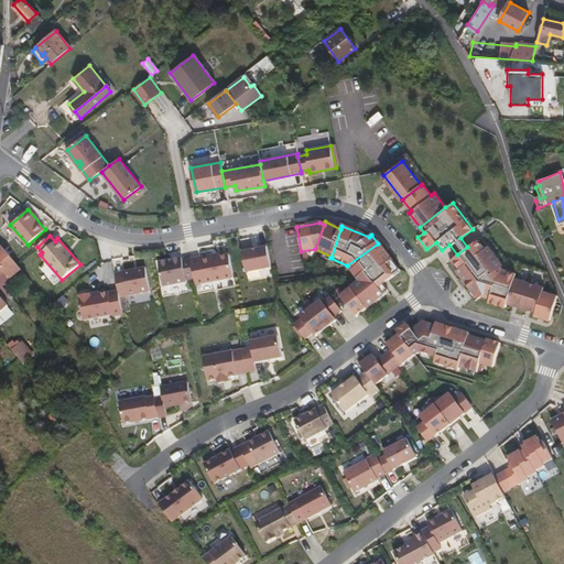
[(485,291),(502,269),(500,266),(502,263),(488,245),(485,247),(478,239),(467,247),(457,255),(452,258),(461,267),(457,270),(479,296),(485,291)]
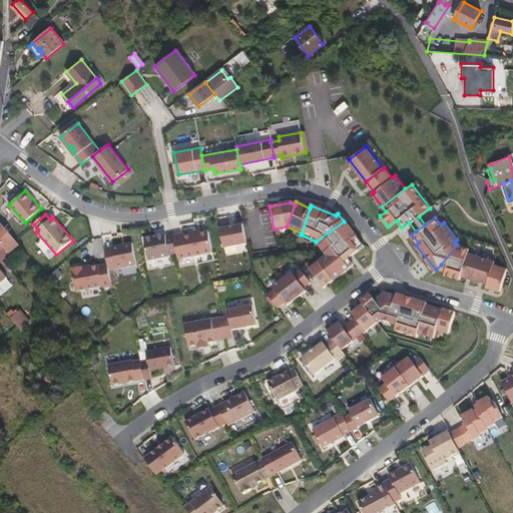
[(327,255),(309,269),(323,288),(349,268),(344,261),(358,250),(351,240),(356,236),(345,220),(344,221),(316,241),(327,255)]
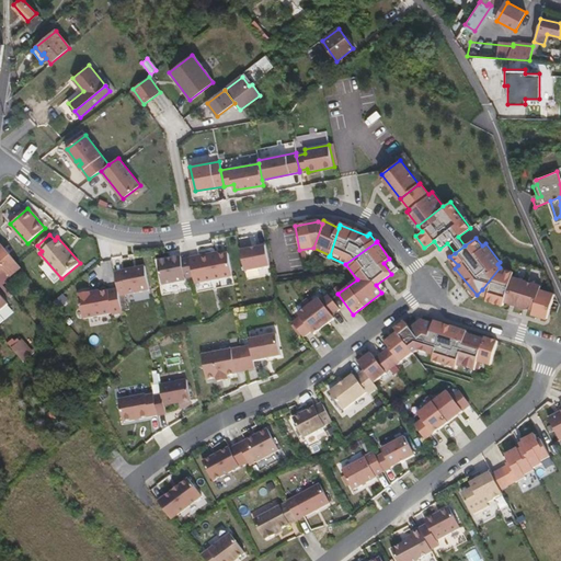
[(20,266),(16,262),(0,242),(0,283),(20,266)]
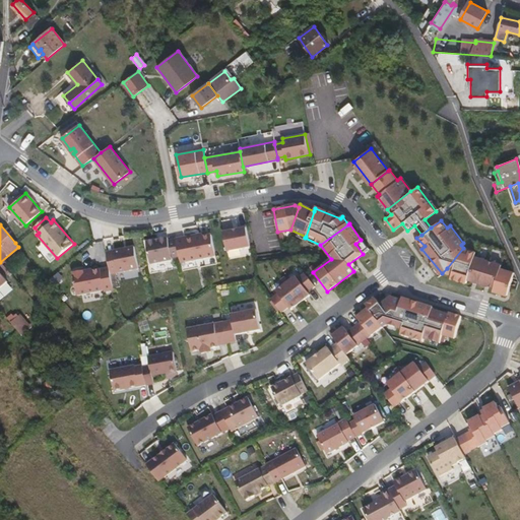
[(250,247),(246,224),(238,226),(238,230),(223,232),(228,251),(250,247)]
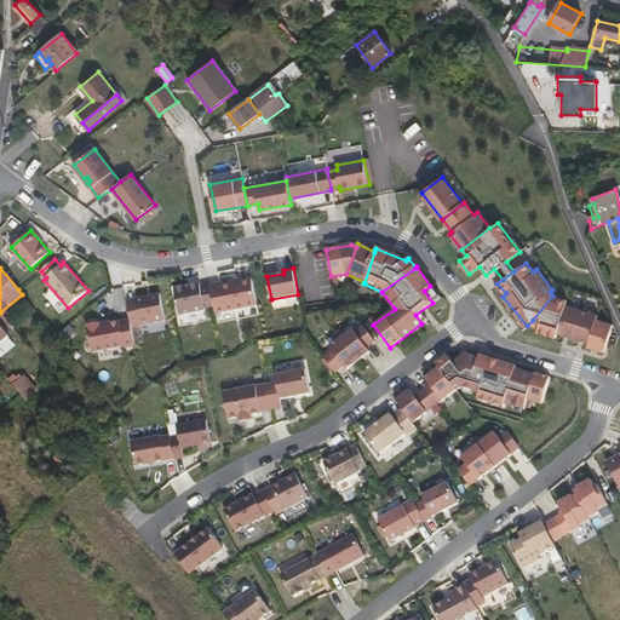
[(257,305),(252,280),(220,286),(219,282),(210,285),(213,304),(216,313),(257,305)]
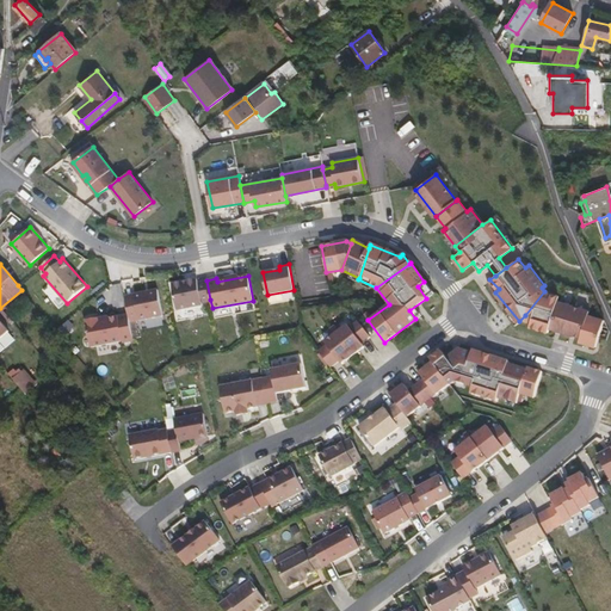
[(210,300),(207,281),(197,282),(197,279),(172,284),(177,309),(203,304),(202,301),(210,300)]
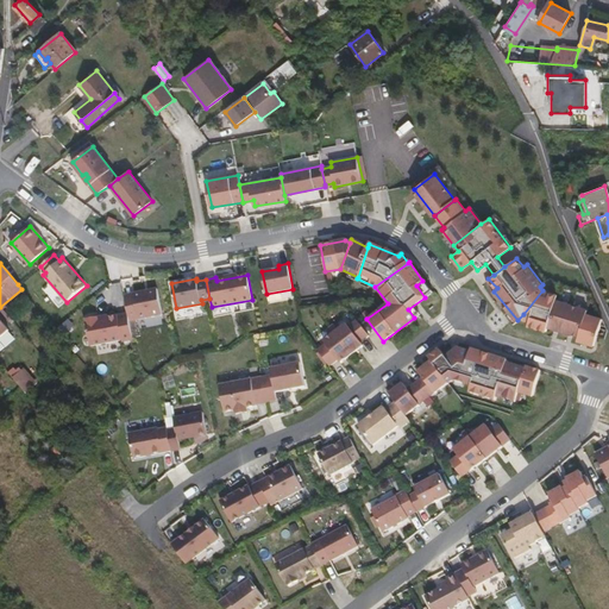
[(157,289),(135,294),(139,319),(162,314),(157,289)]
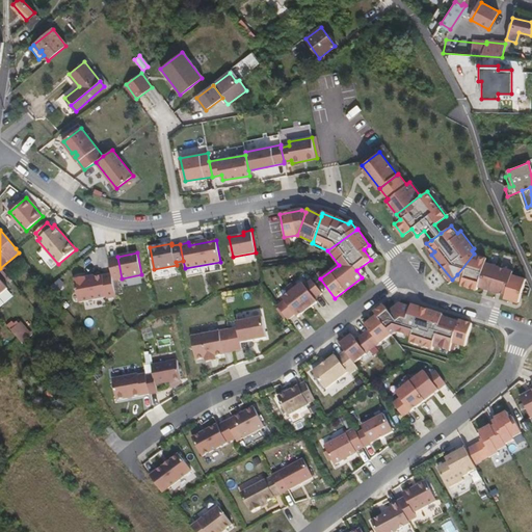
[(477,289),(485,262),(486,257),(474,254),(457,274),(461,280),(460,285),(477,289)]
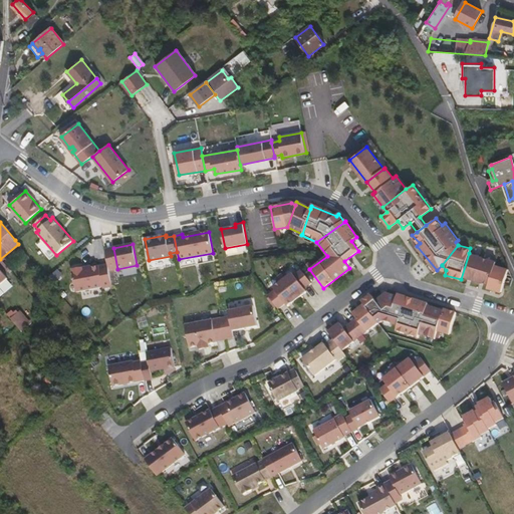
[(486,286),(501,291),(507,269),(494,265),(495,261),(469,253),(462,274),(488,282),(486,286)]
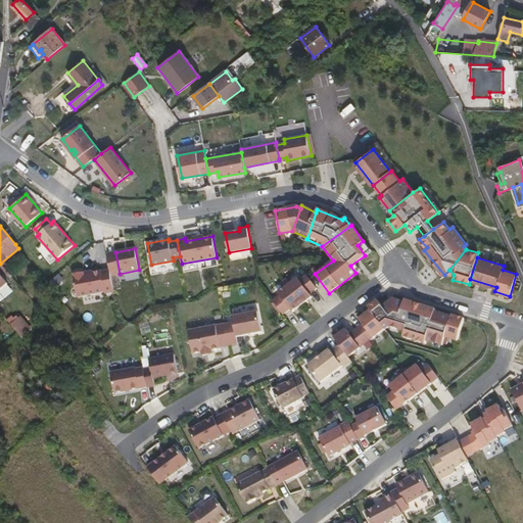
[(114,292),(109,270),(93,273),(93,270),(75,274),(79,295),(104,290),(105,293),(114,292)]
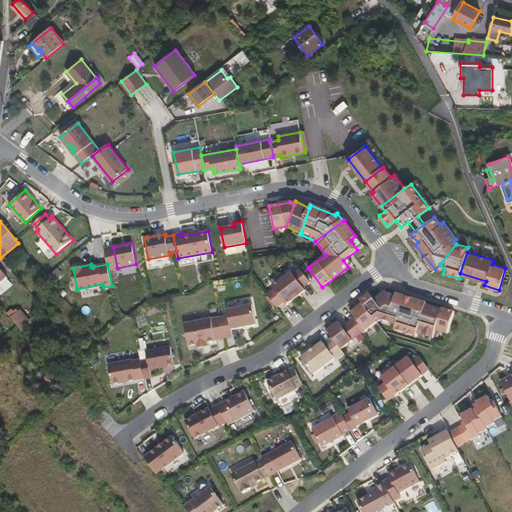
[(291,272),(272,286),(274,289),(267,294),(277,307),(283,302),(286,305),(306,290),(303,287),(310,282),(300,269),(293,275),(291,272)]
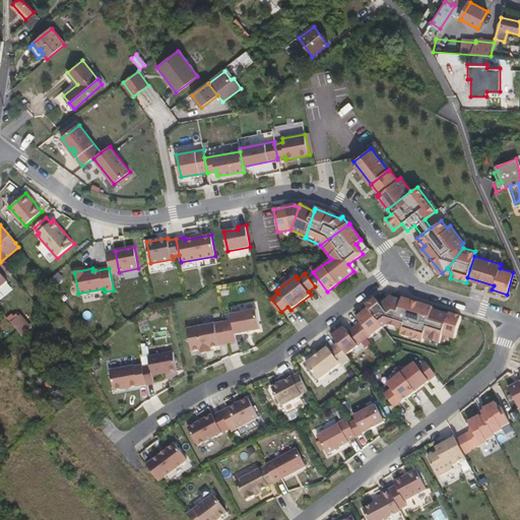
[(366,304),(368,306),(383,325),(386,323),(402,328),(400,334),(410,337),(420,303),(402,298),(400,300),(390,297),(380,305),(375,298),(366,304)]
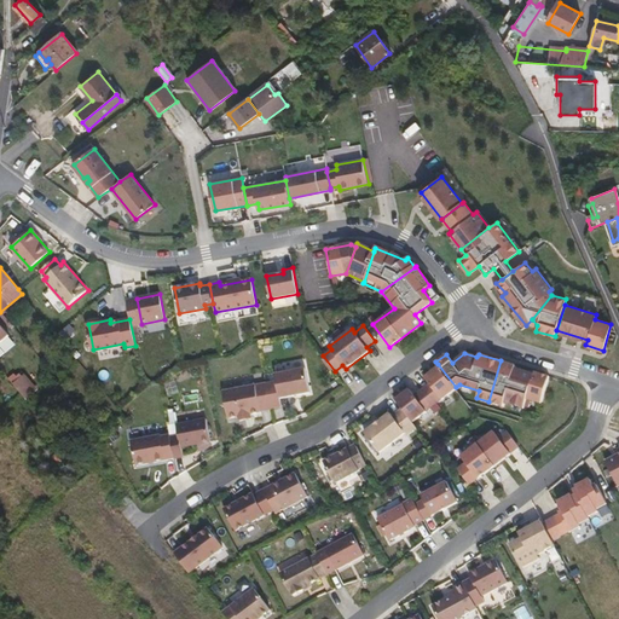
[(515,365),(501,360),(489,401),(502,405),(503,401),(522,408),(525,398),(541,403),(548,376),(534,371),(533,374),(514,368),(515,365)]
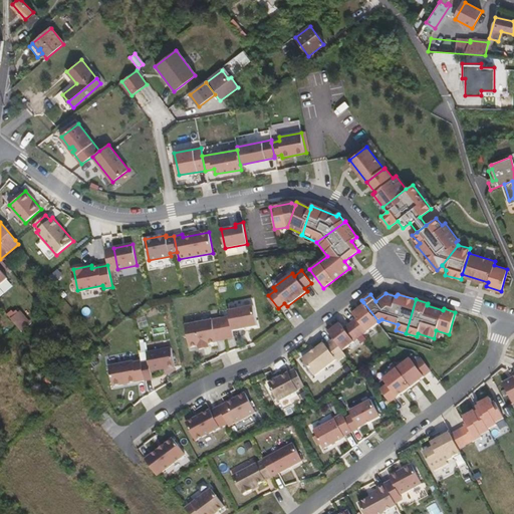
[(328,331),(341,349),(378,321),(363,302),(351,312),(356,318),(343,328),(339,323),(328,331)]
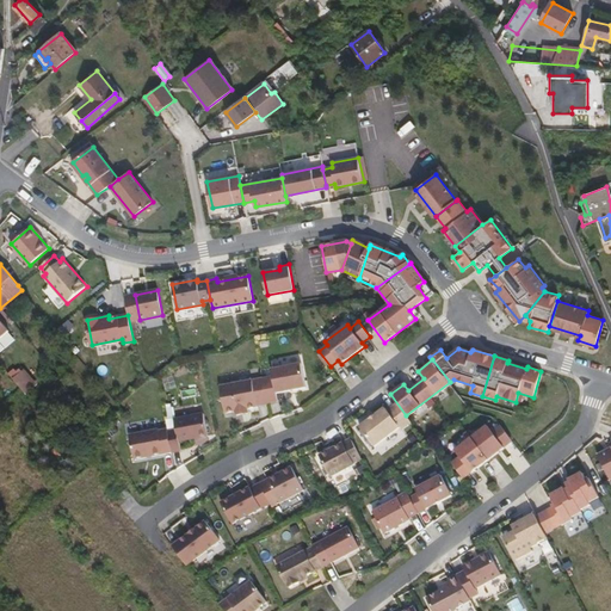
[(302,363),(271,369),(273,376),(277,393),(306,387),(302,363)]
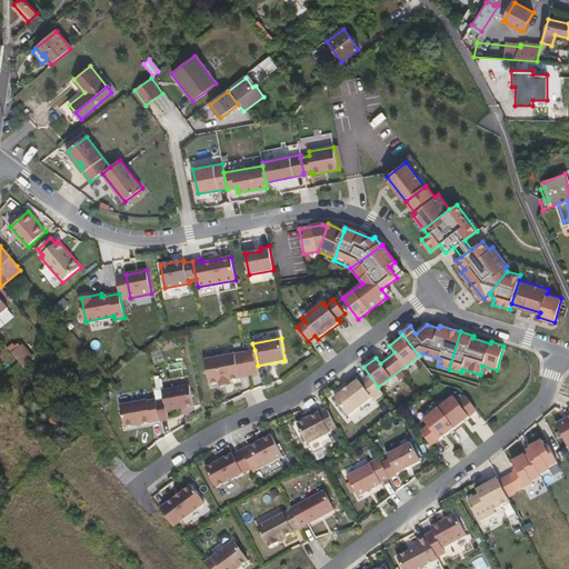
[(259,375),(258,366),(255,350),(206,359),(210,383),(220,381),(221,386),(231,383),(230,380),(259,375)]
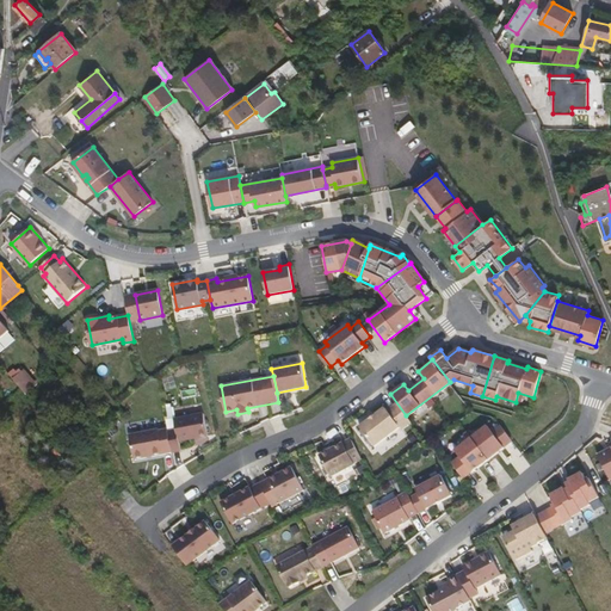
[(384,407),(358,427),(374,446),(399,427),(402,429),(411,423),(406,415),(396,402),(387,409),(384,407)]
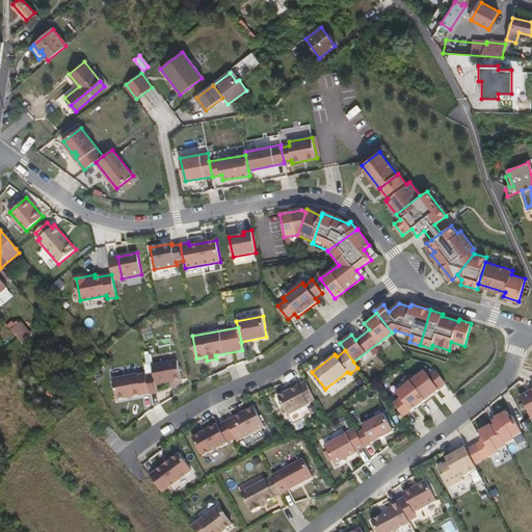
[(178,361),(152,365),(154,374),(156,383),(181,379),(178,361)]
